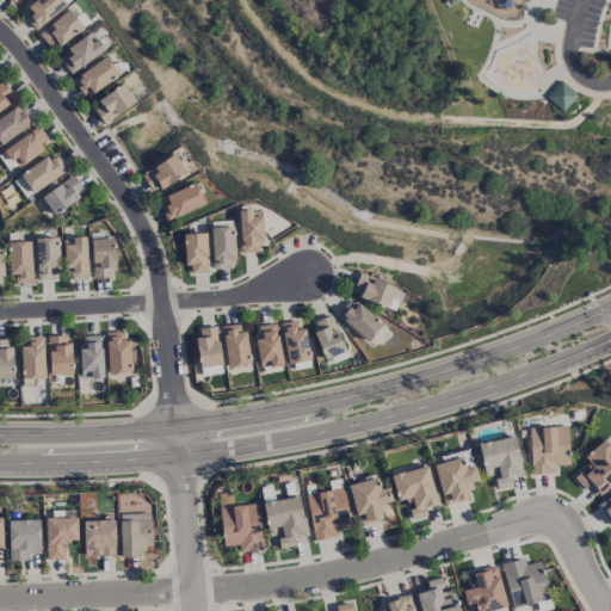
[(35,29),(69,0),(36,0),(22,13),(35,29)]
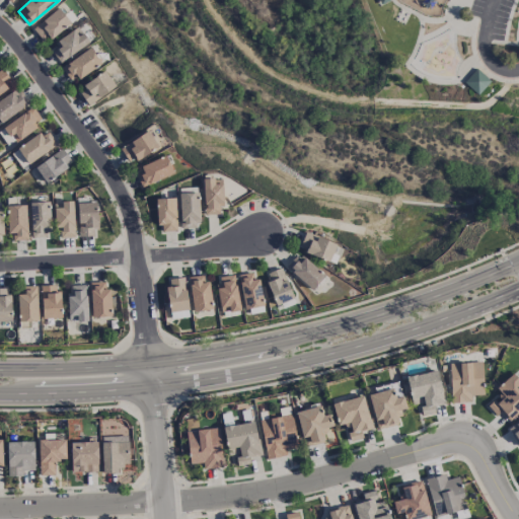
[(32,27),(44,43),(70,22),(59,7),(32,27)]
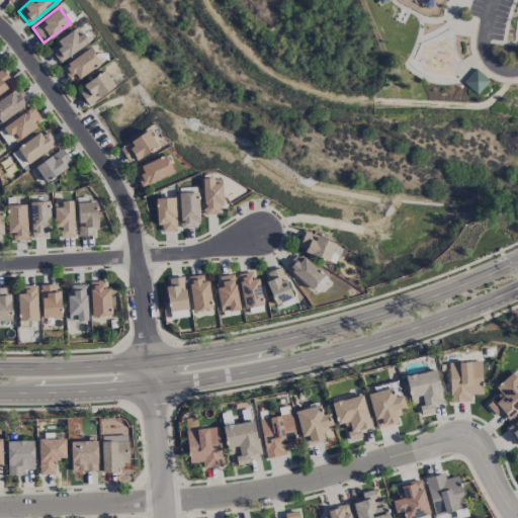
[(88,42),(78,26),(55,41),(59,48),(53,52),(59,62),(88,42)]
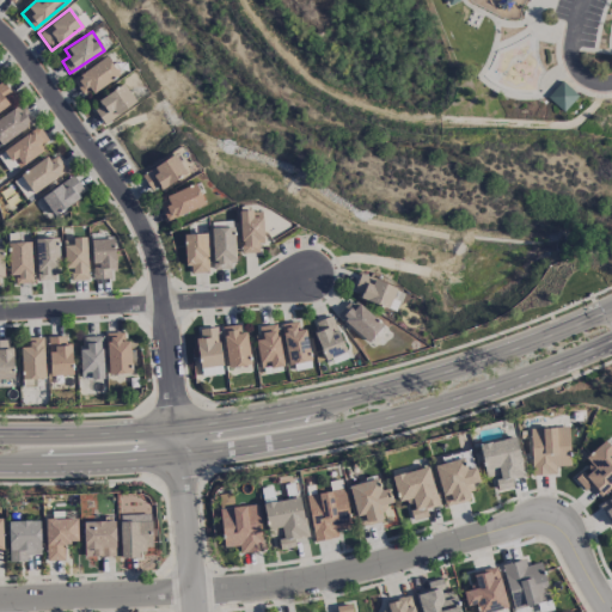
[(118,74),(106,56),(72,79),(84,97),(118,74)]
